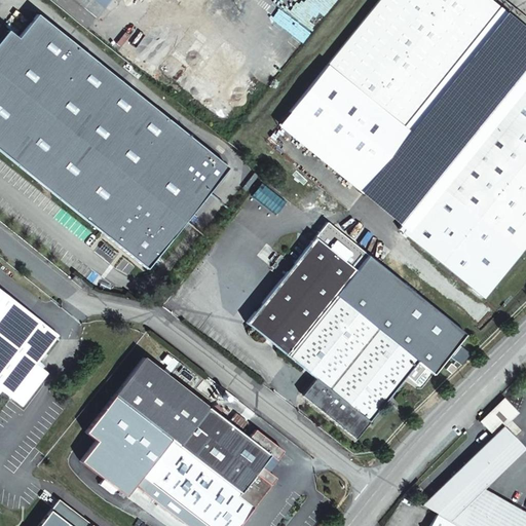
[(104,9),(92,0),(74,0),(97,17),(104,9)]
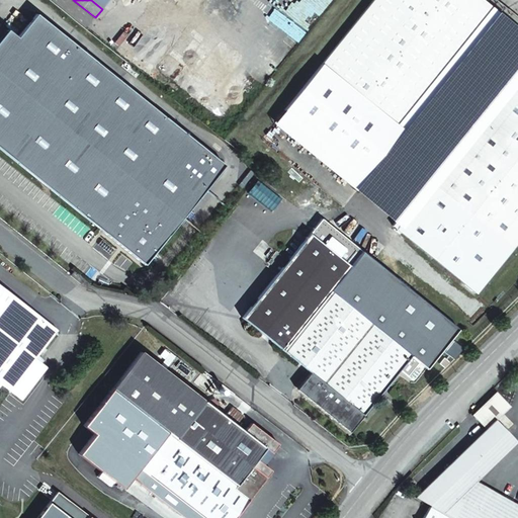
[(462,61),(475,46),(501,14),(483,0),(374,0),(322,65),(405,132),(462,61)]
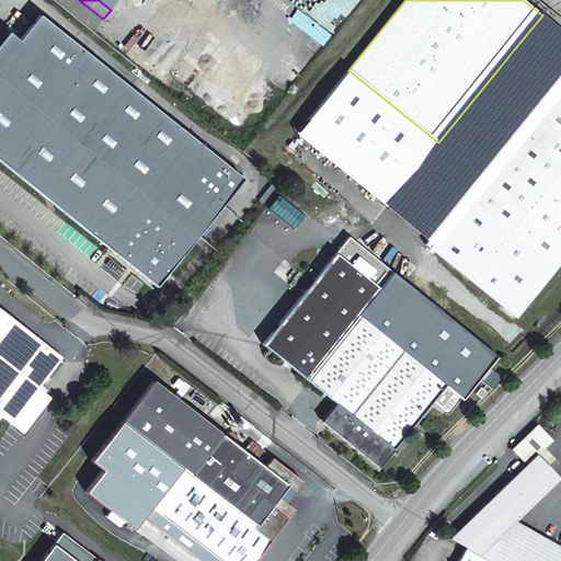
[(258,11),(248,3),(242,11),(252,19),(258,11)]
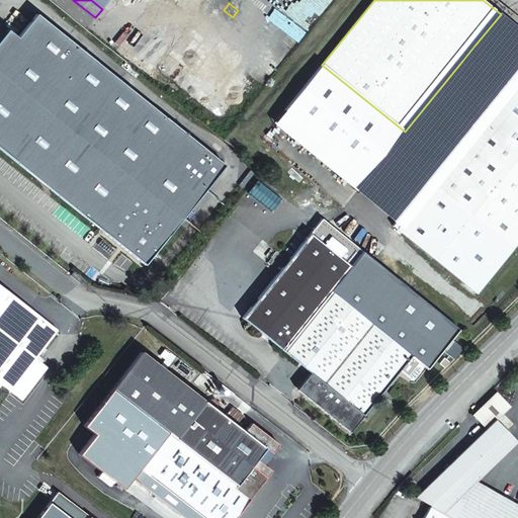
[(36,15),(17,39),(0,60),(0,149),(20,166),(57,195),(95,226),(146,266),(187,213),(226,166),(89,58),(36,15)]
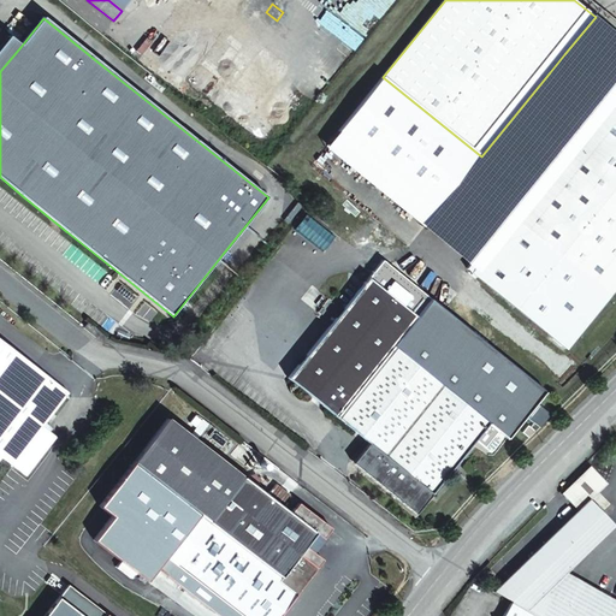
[(0,71),(21,47),(7,37),(0,47),(0,71)]
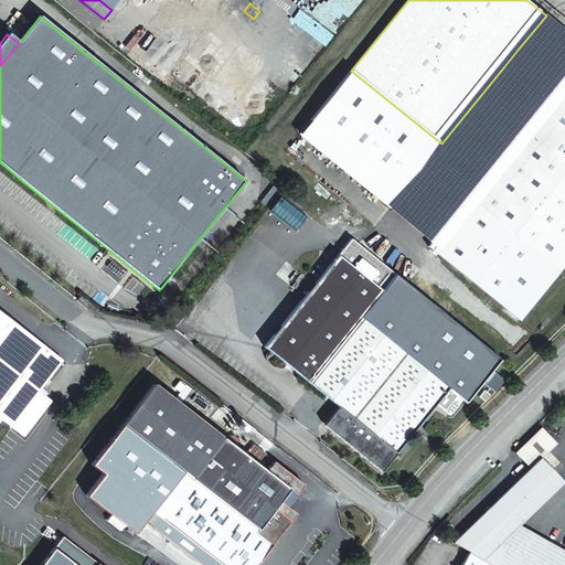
[(558,85),(518,50),(504,66),(546,102),(558,85)]
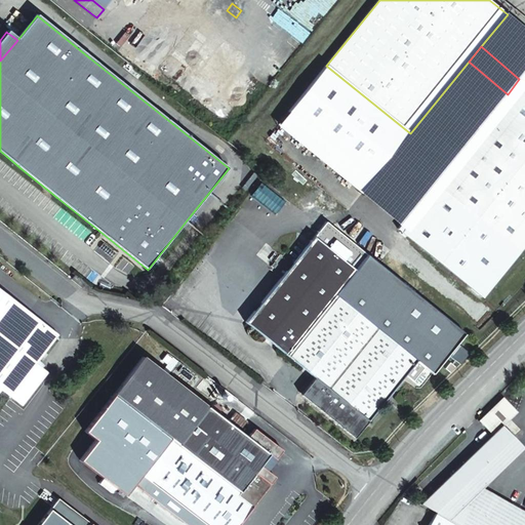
[(524,71),(519,79),(508,94),(455,158),(396,231),(483,298),(515,257),(524,245),(524,71)]
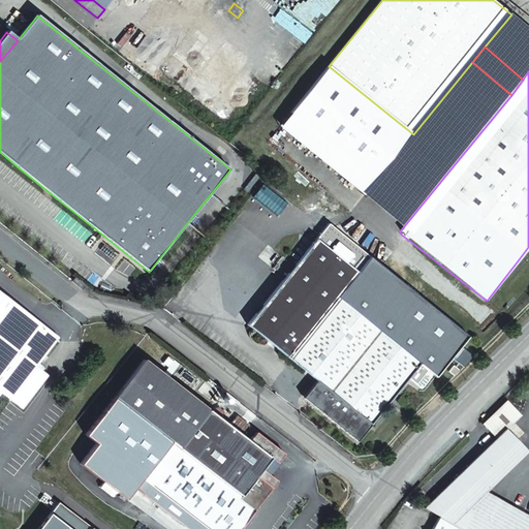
[(317,238),(302,258),(284,280),(249,324),(317,380),(304,398),(358,440),(387,403),(419,363),(380,332),(338,298),(359,272),(317,238)]
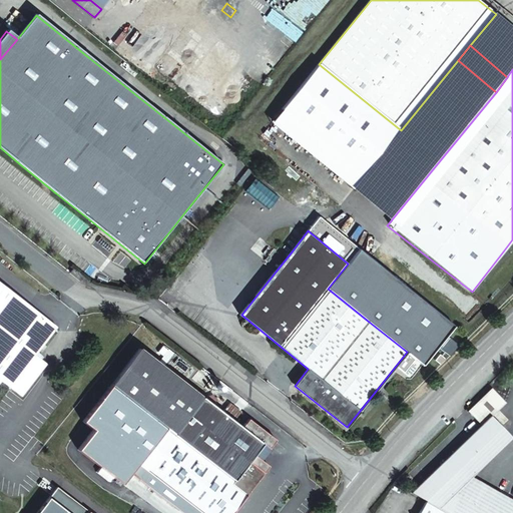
[(276,272),(293,250),(283,242),(267,264),(276,272)]
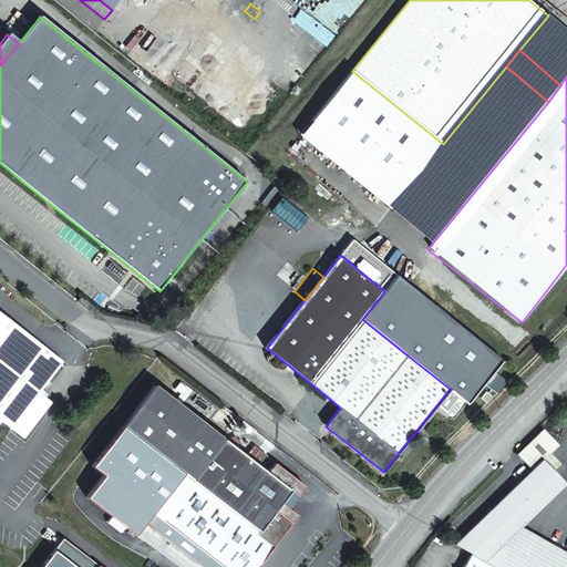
[(384,291),(362,319),(450,389),(467,403),(502,360),(397,276),(384,291)]
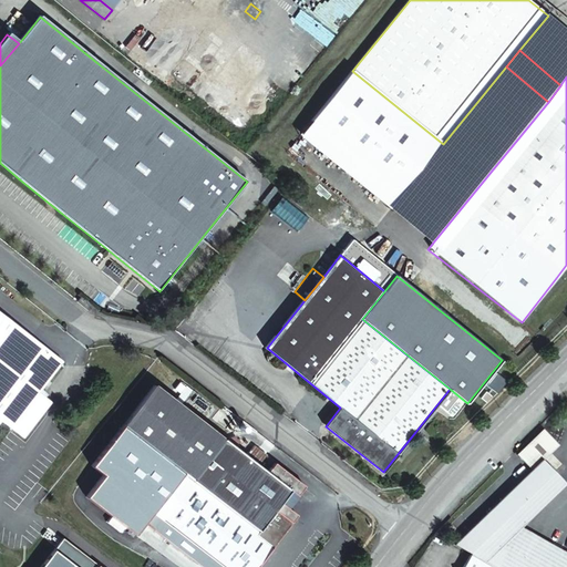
[(74,300),(86,310),(92,303),(80,294),(74,300)]
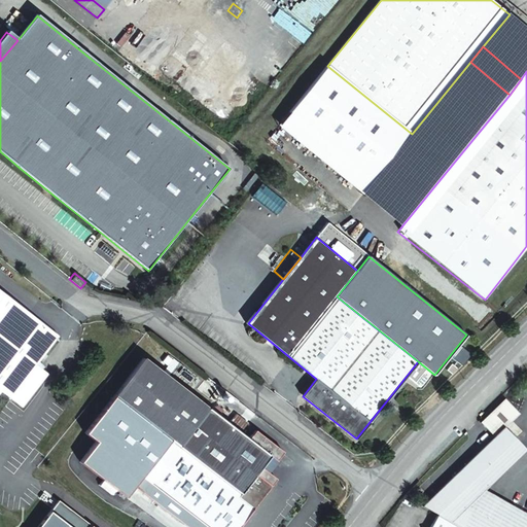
[(0,390),(23,408),(48,374),(42,369),(36,364),(38,361),(58,336),(0,290),(0,390)]
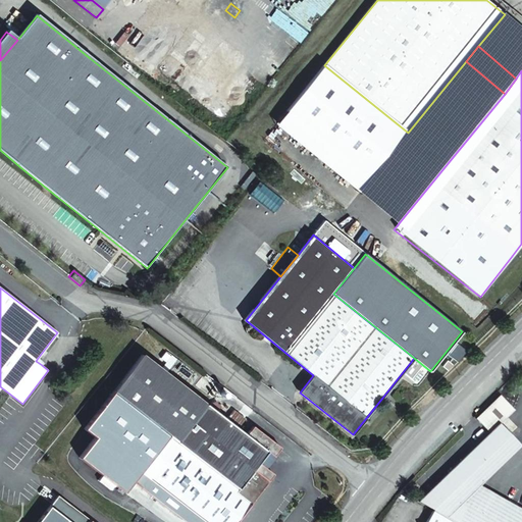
[(467,351),(458,344),(450,354),(458,361),(467,351)]
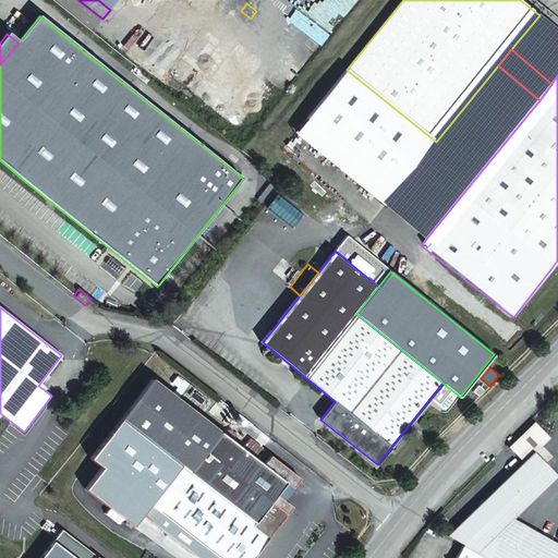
[(220,433),(152,379),(120,420),(132,429),(126,436),(140,446),(145,438),(189,473),(220,433)]
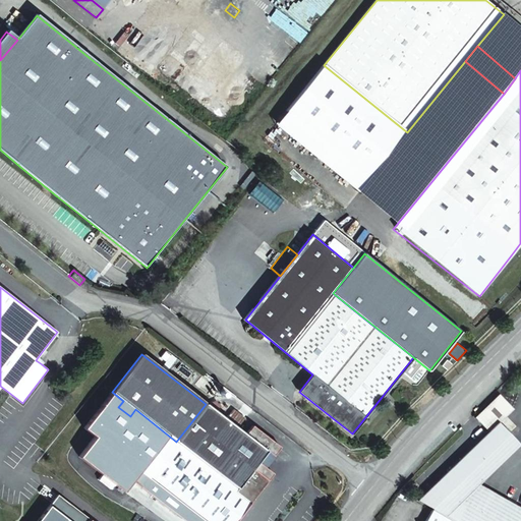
[(489,431),(501,422),(515,409),(501,394),(476,418),(489,431)]
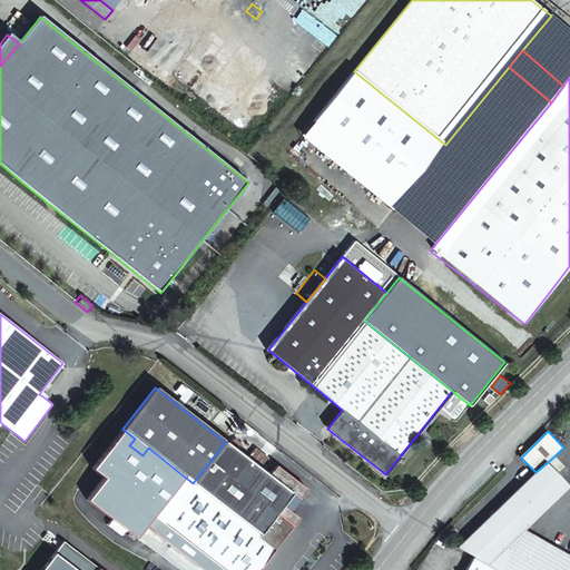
[(193,483),(163,522),(168,527),(183,538),(188,542),(212,560),(207,564),(214,569),(223,569),(224,569),(258,569),(274,550),(292,527),(298,518),(282,505),(292,493),(298,499),(306,489),(276,465),(268,474),(259,469),(267,458),(255,449),(248,460),(225,442),(193,483)]
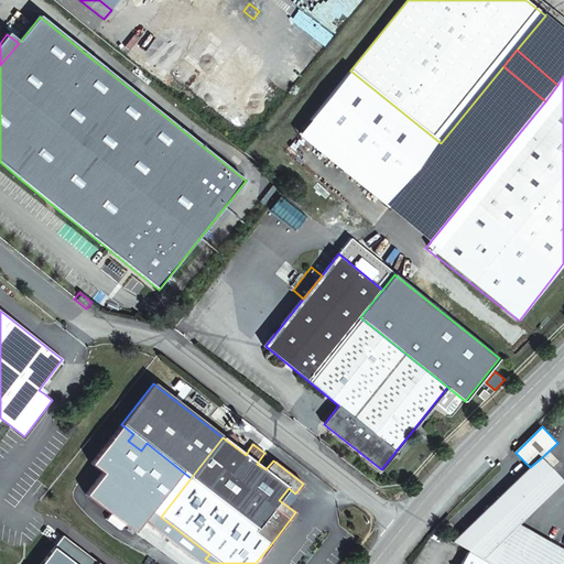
[(563,480),(542,457),(530,467),(453,542),(469,551),(484,560),(520,524),(563,480)]
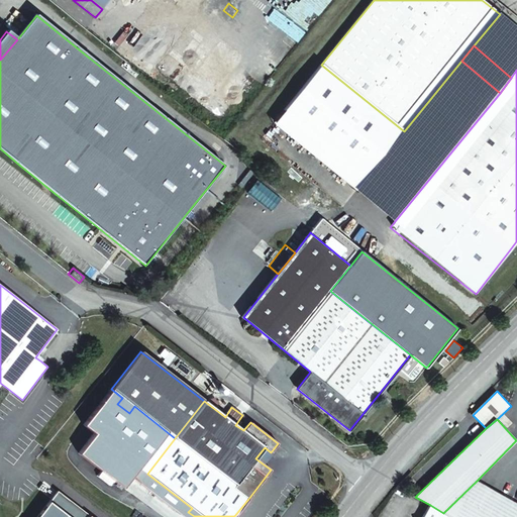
[(152,478),(147,474),(143,479),(148,483),(152,478)]
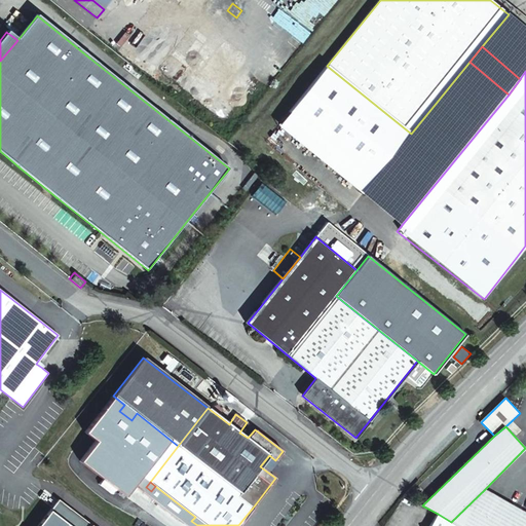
[(525,525),(525,511),(485,489),(451,522),(458,525),(525,525)]
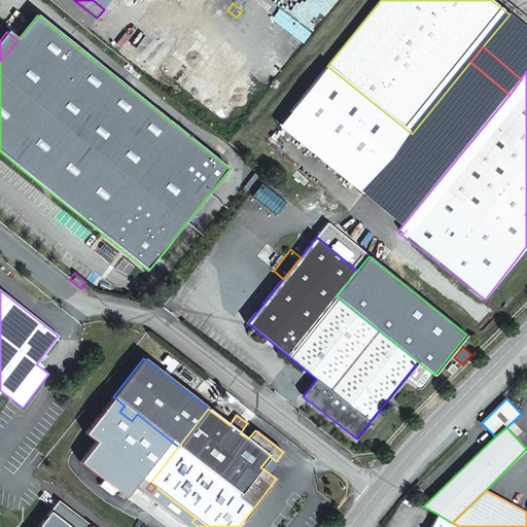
[(170,506),(174,501),(169,497),(166,502),(170,506)]
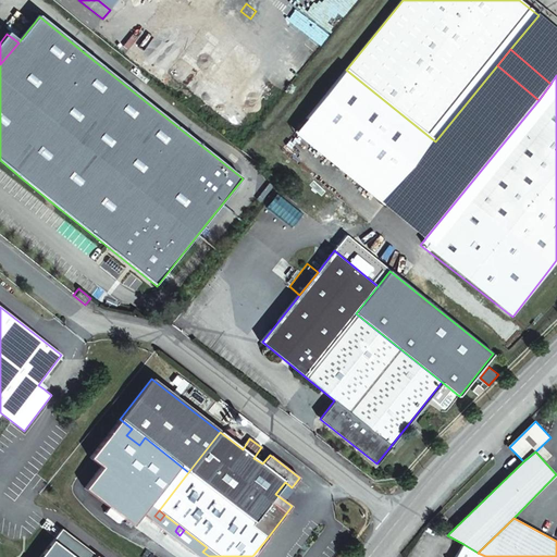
[(94,556),(96,555),(62,529),(39,556),(94,556)]
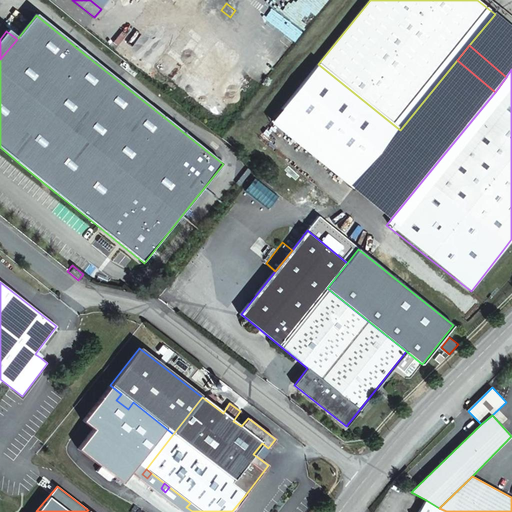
[(446,511),(439,508),(426,500),(419,511),(446,511)]
